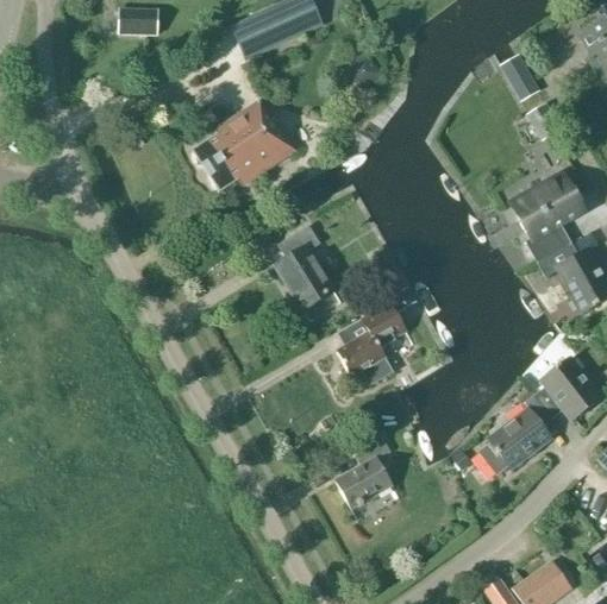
[(282,0),(254,13),(269,48),(323,23),(312,0),(282,0)]
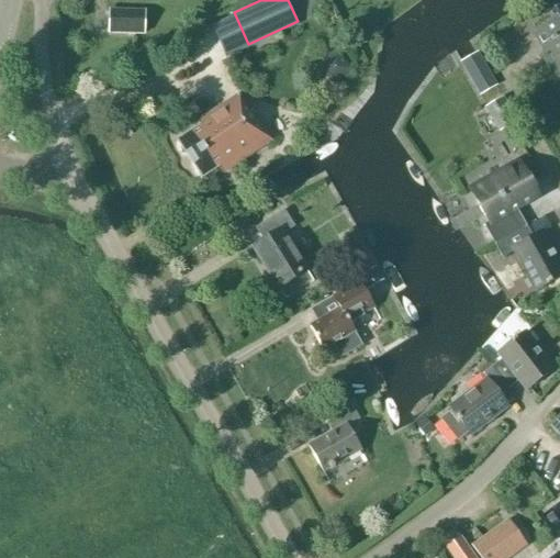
[(111,31),(146,31),(146,9),(111,8),(111,31)]
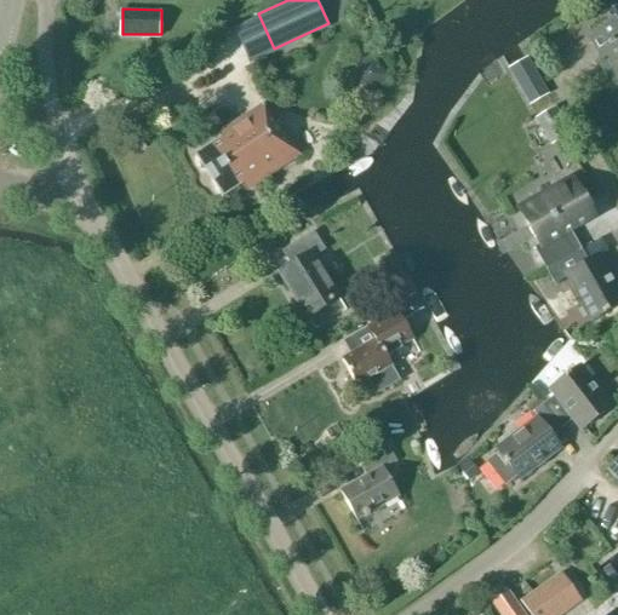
[(617,18),(593,33),(606,55),(612,51),(617,61),(617,18)]
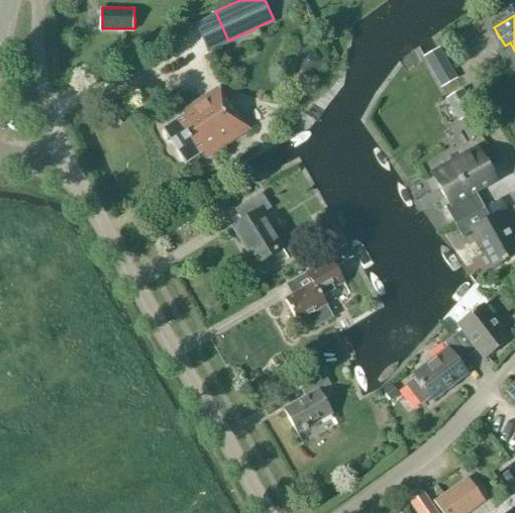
[(440,32),(425,40),(443,74),(458,65),(440,32)]
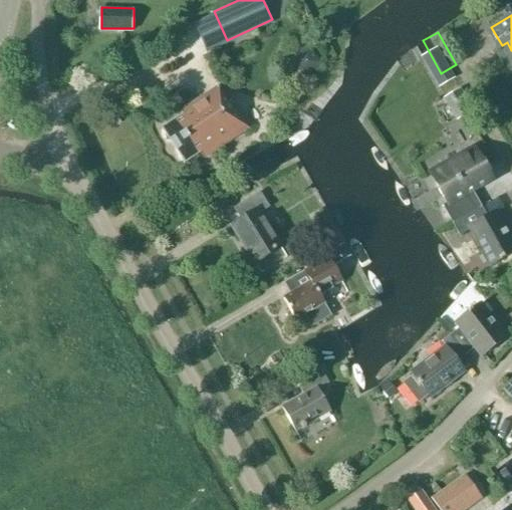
[(229,101),(219,85),(182,109),(184,113),(164,126),(187,161),(206,148),(210,154),(250,126),(232,99),(229,101)]
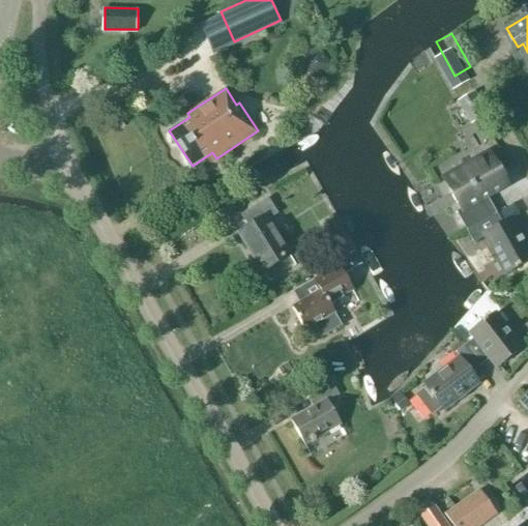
[(472,121),(489,112),(475,89),(459,99),(472,121)]
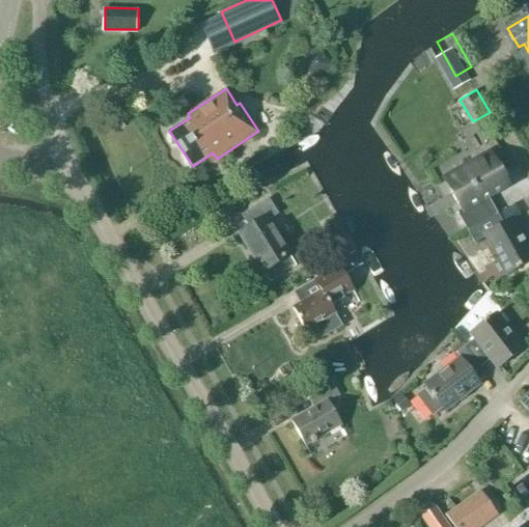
[(469,228),(497,213),(499,212),(489,194),(509,183),(492,151),(446,177),(463,206),(458,210),(469,228)]
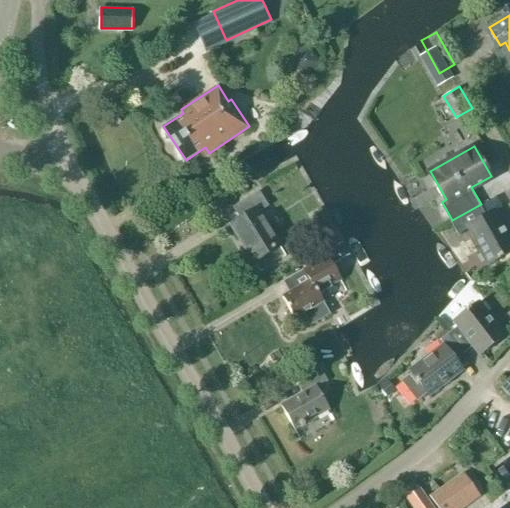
[(256,260),(281,244),(260,210),(270,204),(260,189),(234,205),(241,217),(232,223),(256,260)]
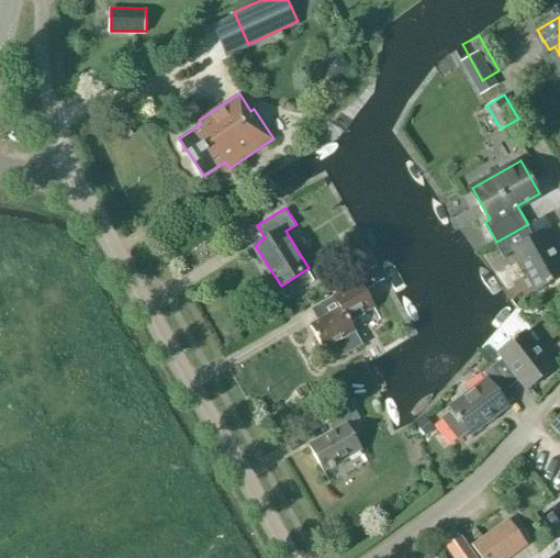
[(533,237),(526,225),(496,242),(504,254),(516,247),(539,287),(559,275),(559,260),(542,232),(533,237)]
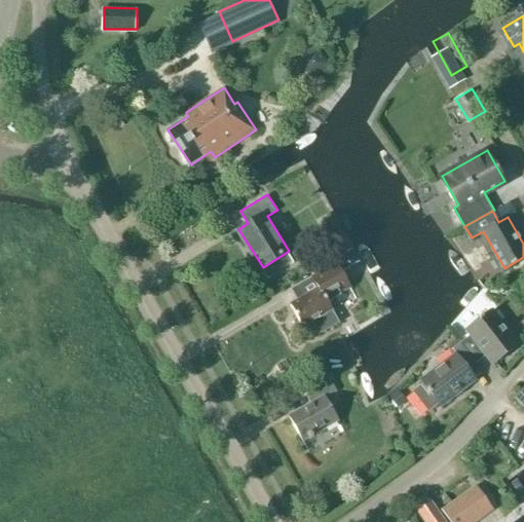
[(339,322),(333,309),(334,309),(328,299),(351,287),(337,262),(313,275),(320,287),(291,303),(304,326),(313,321),(321,332),(339,322)]
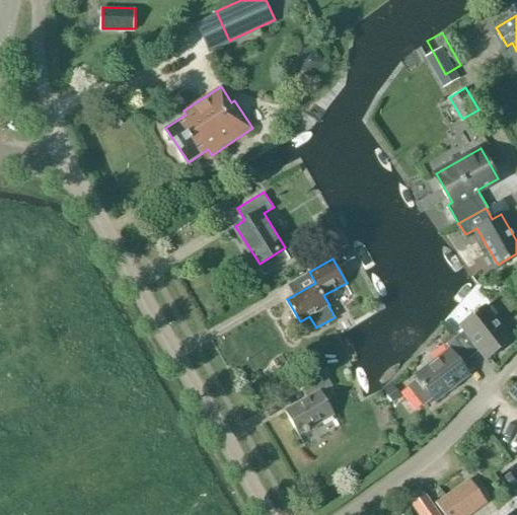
[(456,336),(471,356),(482,348),(489,357),(511,340),(486,306),(462,323),(466,328),(456,336)]
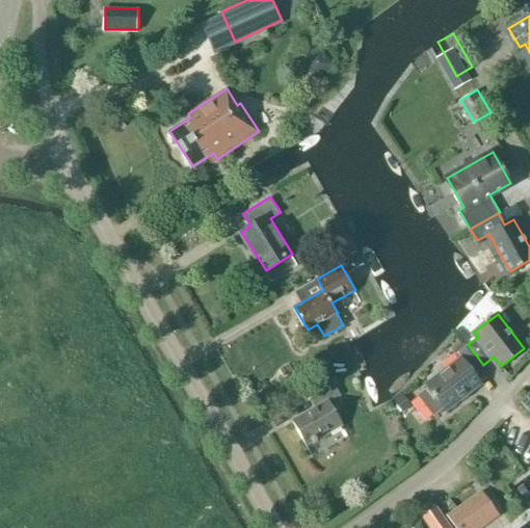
[(474,372),(483,365),(468,344),(457,352),(462,359),(428,385),(429,387),(419,394),(434,415),(445,407),(446,408),(481,381),(474,372)]
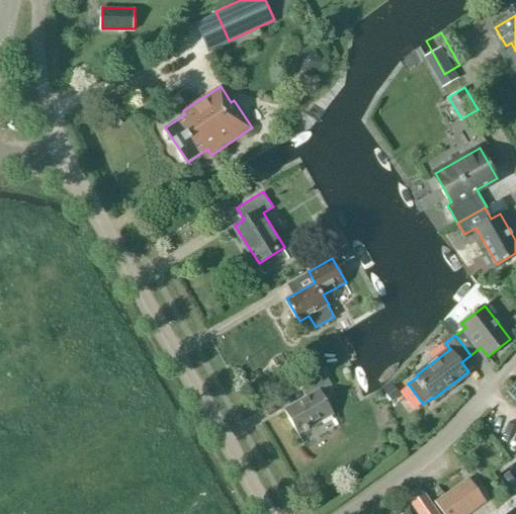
[(299,433),(335,413),(321,390),(332,382),(326,371),(302,386),(308,397),(285,409),(299,433)]
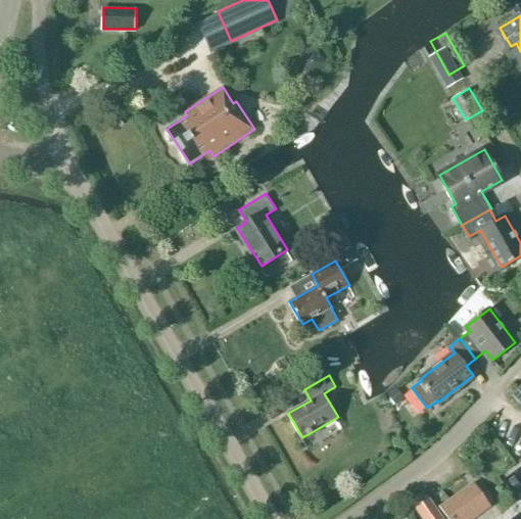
[(451,518),(472,518),(492,506),(474,480),(441,504),(444,509),(451,518)]
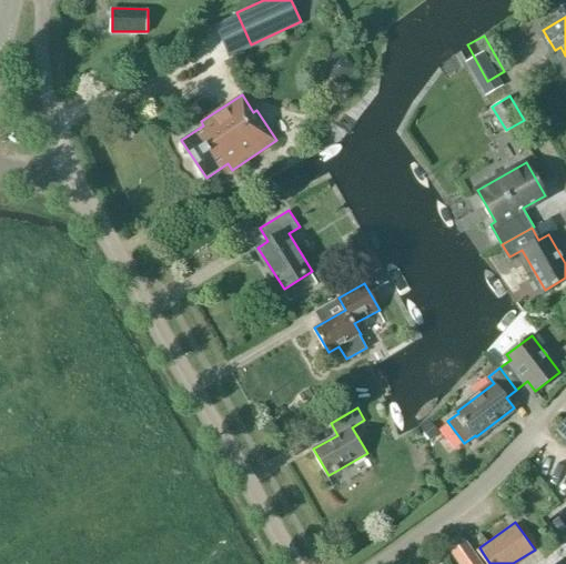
[(483,563),(465,539),(451,550),(461,563),(483,563)]
